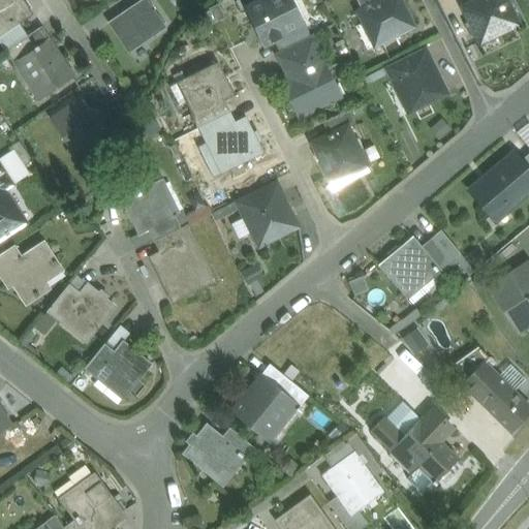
[(21,0),(0,0),(0,34),(18,22),(30,14),(21,0)]
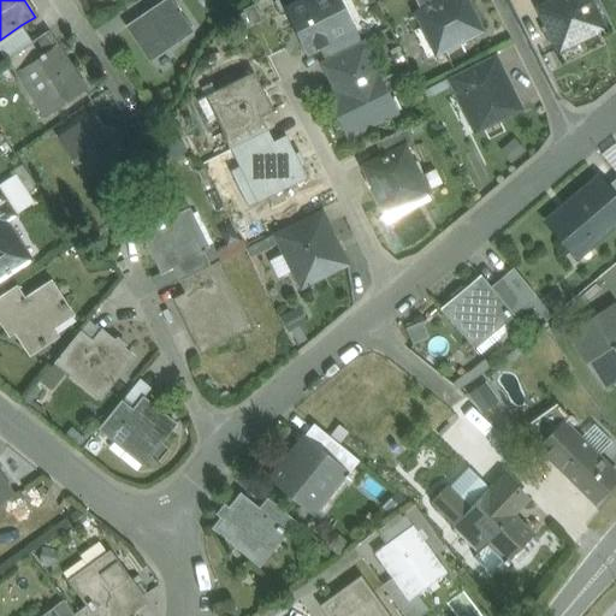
[(167,0),(125,29),(147,60),(189,31),(167,0)]
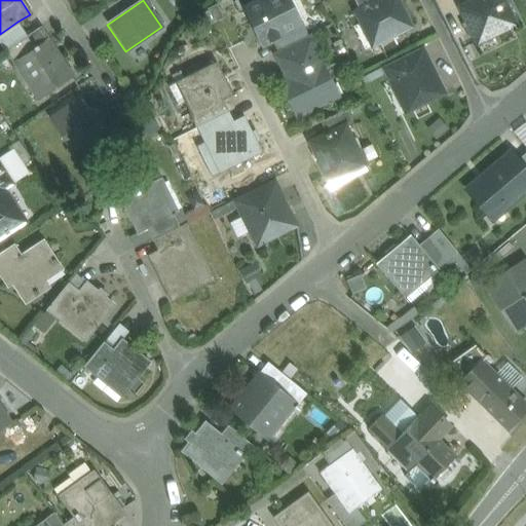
[(283,0),(258,0),(243,8),(261,44),(276,36),(296,27),(295,25),(283,0)]
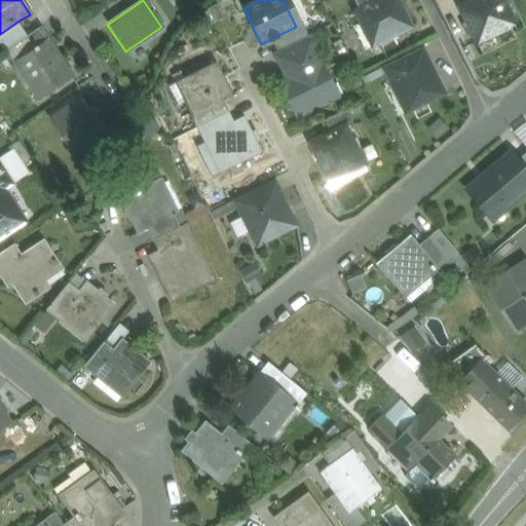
[(353,0),(358,8),(375,0),(353,0)]
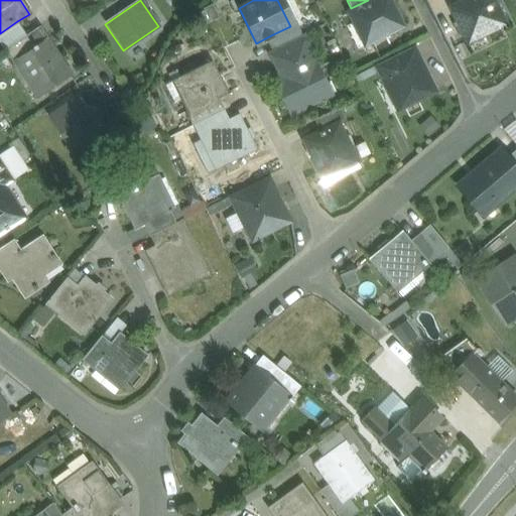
[(368,0),(351,8),(368,43),(403,26),(390,0),(368,0)]
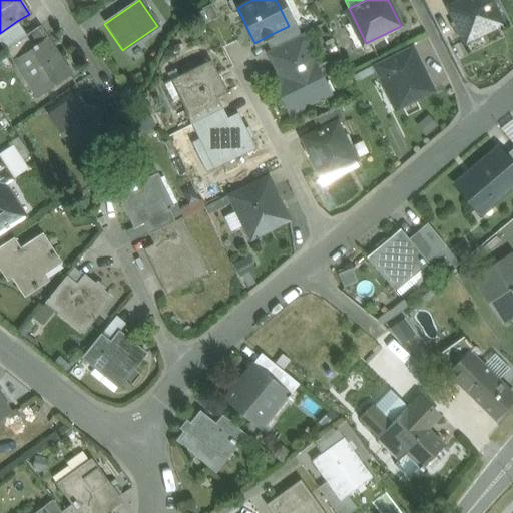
[(458,0),(454,2),(447,6),(464,42),(496,26),(486,4),(491,2),(490,0),(458,0)]
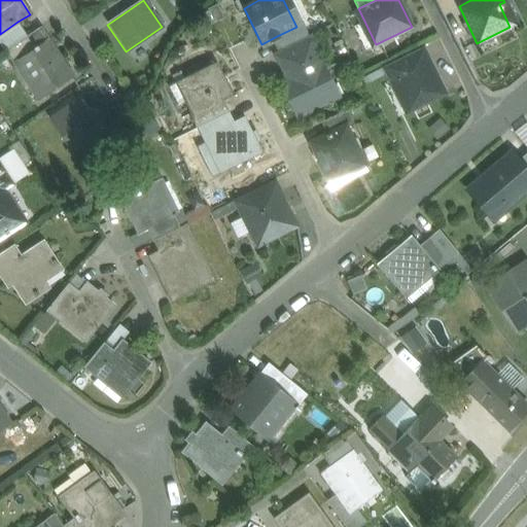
[(216,3),(207,8),(214,23),(223,18),(216,3)]
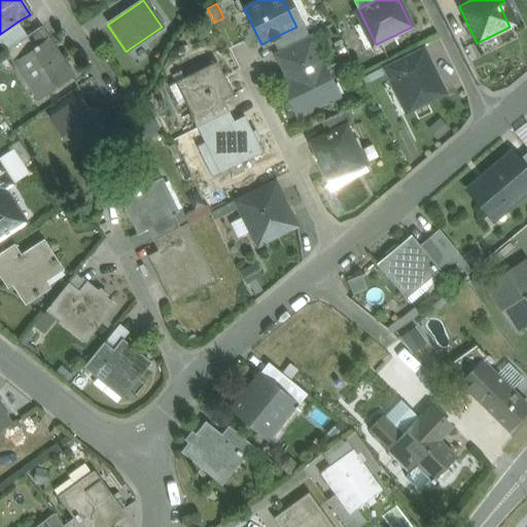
[(18,22),(0,34),(0,43),(4,50),(27,35),(18,22)]
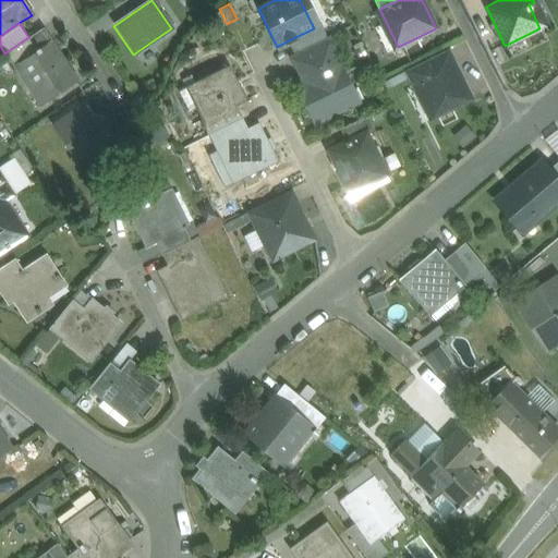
[(314,28),(293,38),(299,51),(319,41),(319,43),(327,39),(319,24),(313,26),(314,28)]
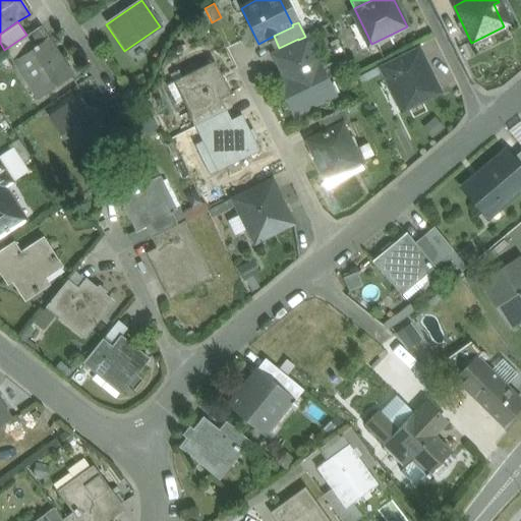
[(26,35),(4,50),(13,63),(46,41),(38,27),(26,35)]
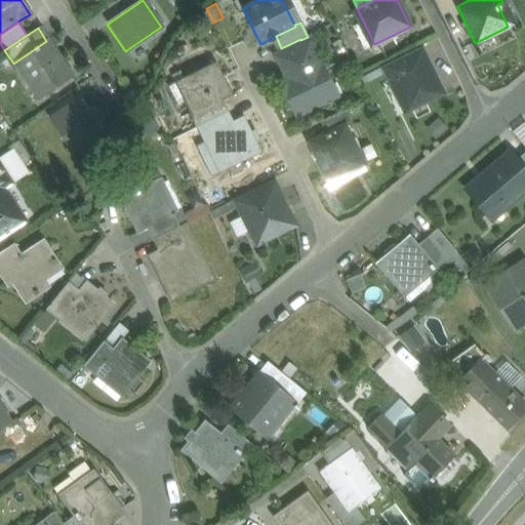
[(281,48),(275,51),(288,77),(313,65),(300,40),(300,39),(281,48)]
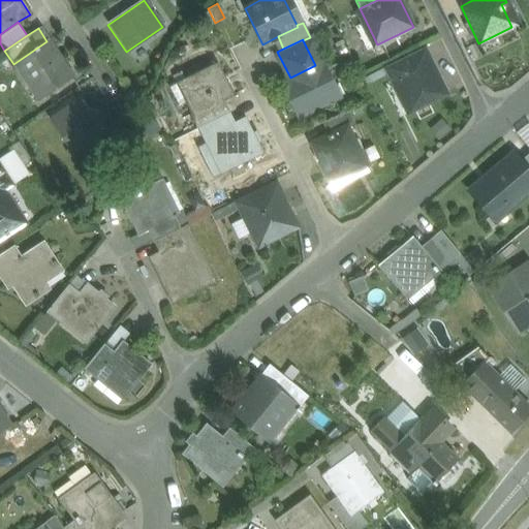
[(47,41),(13,64),(14,65),(14,66),(36,99),(71,75),(48,40),(47,41)]
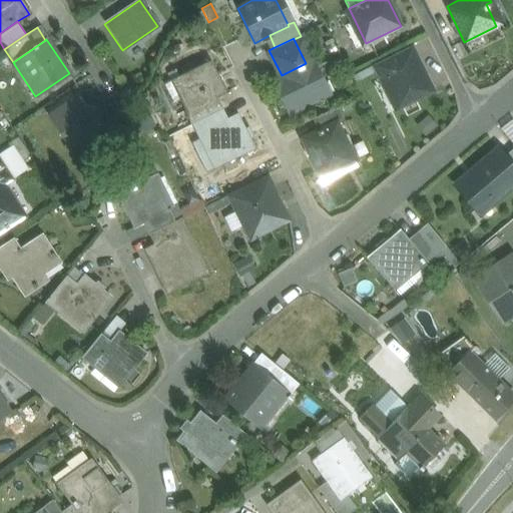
[(406,49),(377,63),(382,74),(411,60),(406,49)]
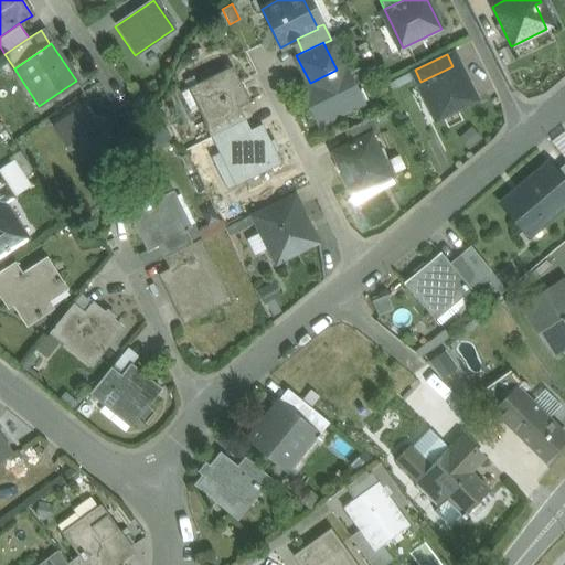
[(452,66),(420,82),(438,118),(477,99),(459,64),(452,66)]
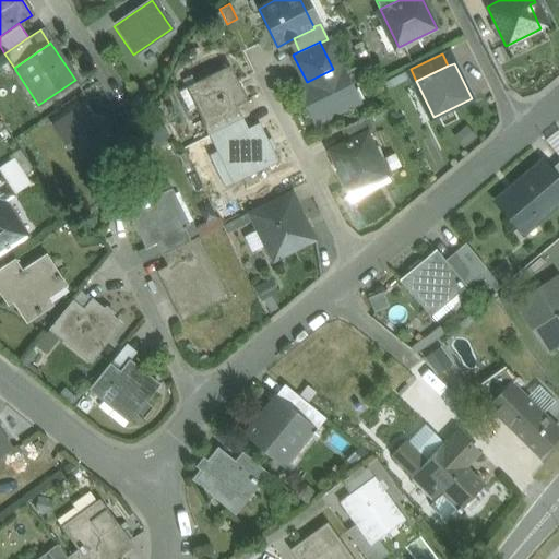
[(228,66),(190,85),(206,117),(207,119),(235,105),(245,99),(228,66)]
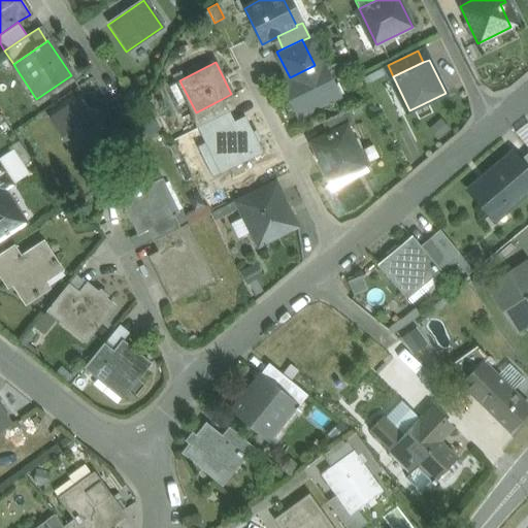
[(290,77),(281,81),(297,116),(331,99),(315,65),(290,77)]
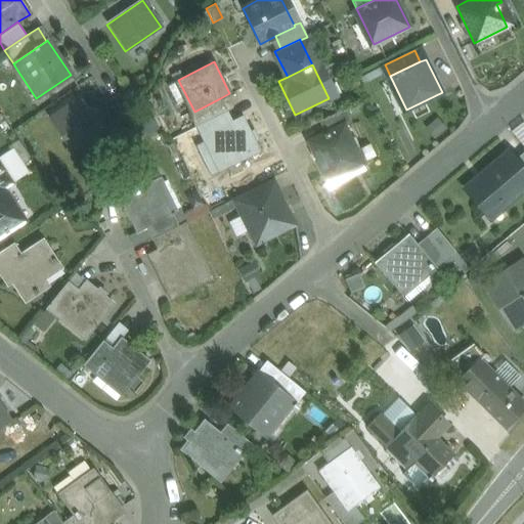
[(80,98),(52,116),(61,129),(58,131),(69,147),(70,146),(73,151),(106,129),(96,115),(99,113),(95,106),(88,111),(80,98)]
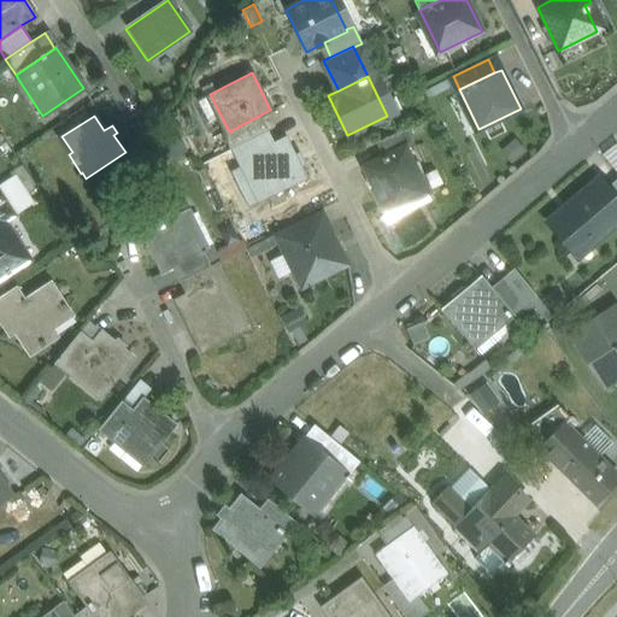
[(229,131),(228,129),(219,133),(228,148),(235,145),(266,129),(259,116),(229,131)]
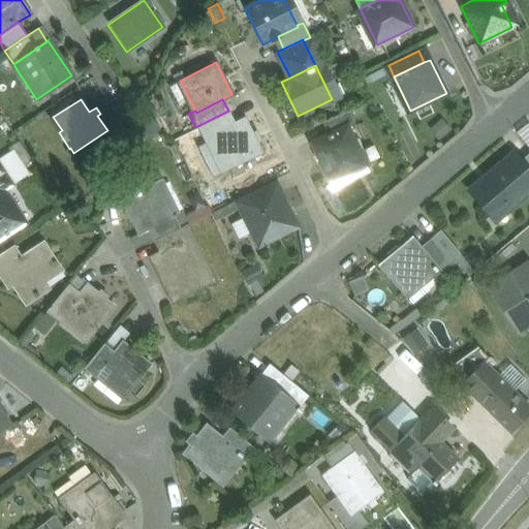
[(347,110),(321,122),(328,134),(346,125),(346,126),(353,122),(347,110)]
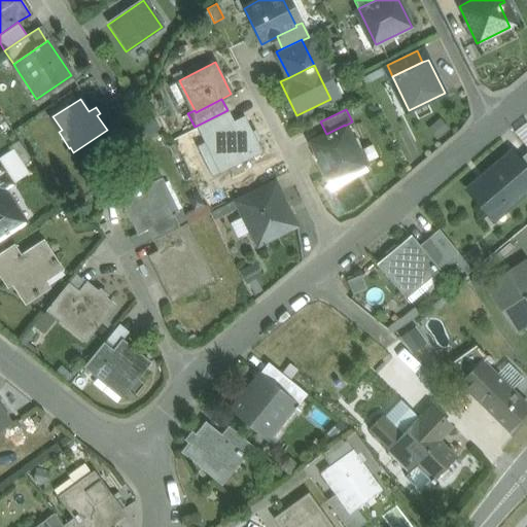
[(227,110),(201,124),(207,135),(233,123),(227,110)]
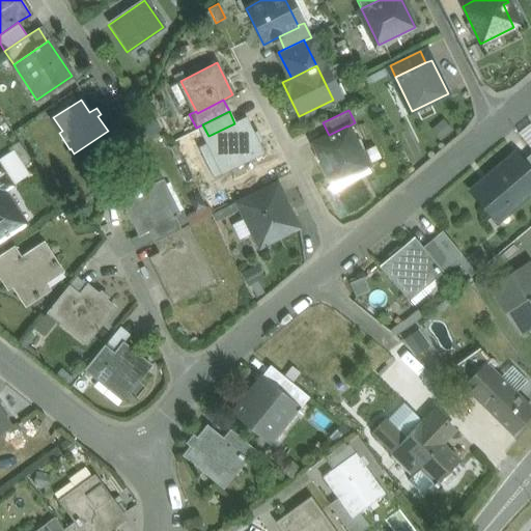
[(234,123),(208,136),(225,170),(261,152),(245,118),(234,123)]
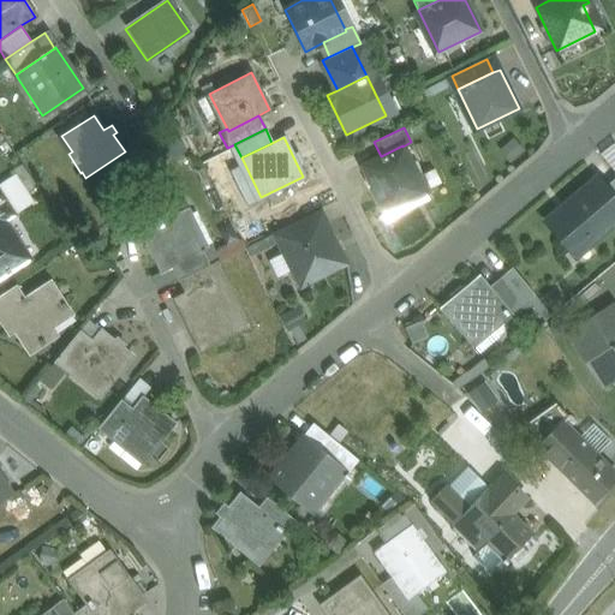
[(381,156),(362,166),(380,204),(421,184),(402,147),(402,145),(381,156)]
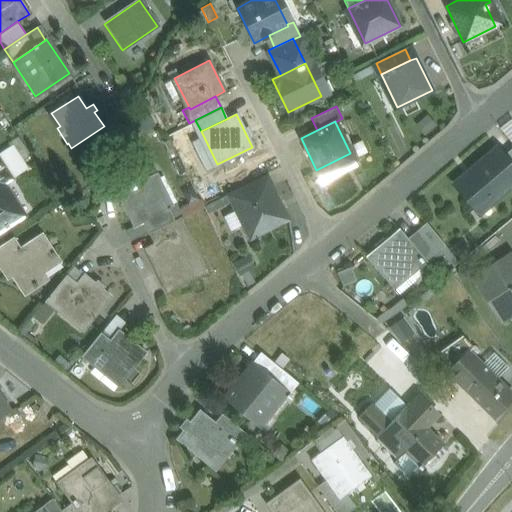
[(500,132),(511,145),(511,122),(500,132)]
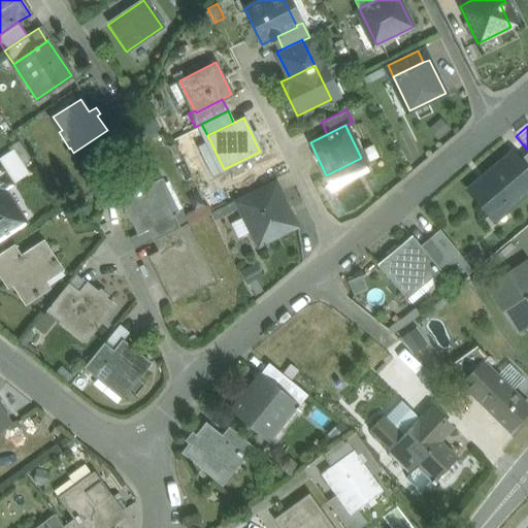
[(13,149),(0,157),(0,165),(4,172),(22,161),(13,149)]
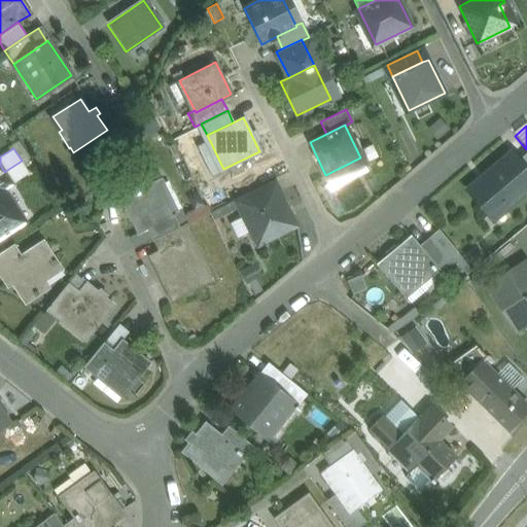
[(488,229),(526,196),(526,171),(518,161),(512,151),(460,194),(488,229)]
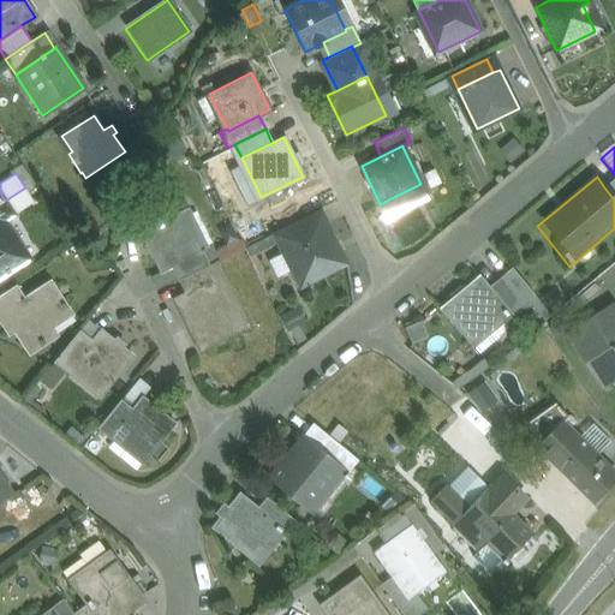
[(614,178),(604,187),(614,199),(614,178)]
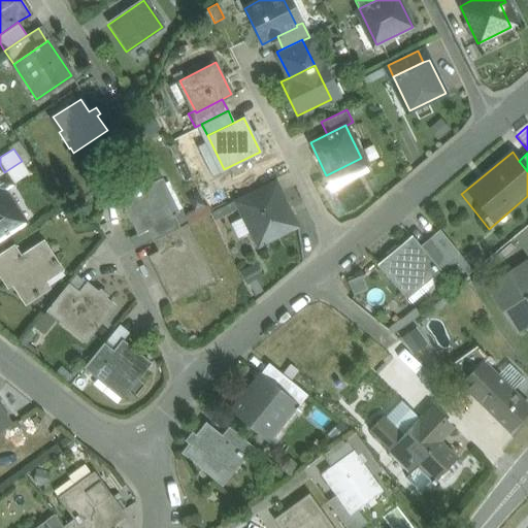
[(29,172),(22,161),(4,172),(10,183),(11,184),(29,172)]
